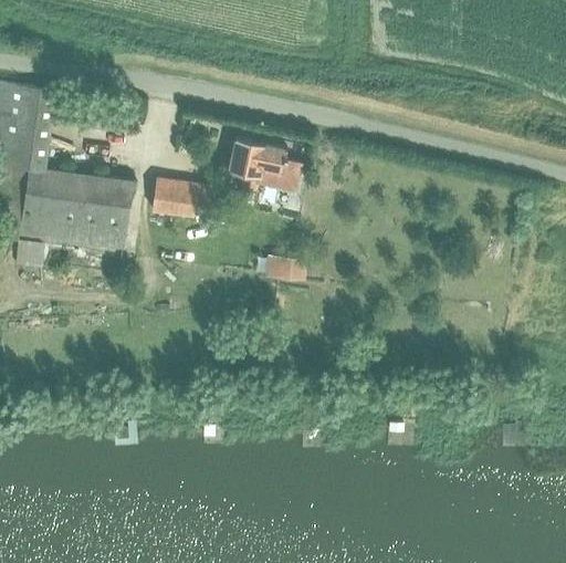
[(0,104),(16,105),(16,95),(34,96),(34,81),(0,79),(0,104)]
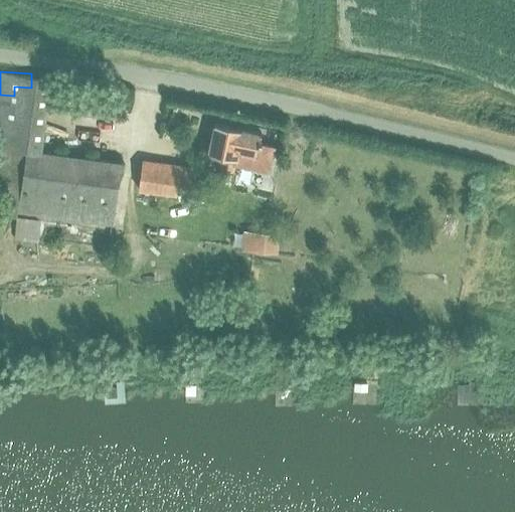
[(270,173),(274,150),(260,147),(262,136),(215,126),(208,157),(221,159),(218,173),(233,176),(235,166),(270,173)]
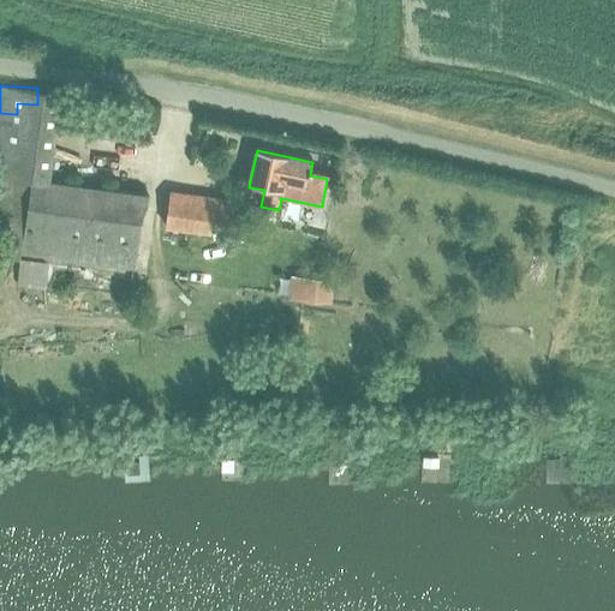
[(33,183),(22,255),(136,271),(147,198),(33,183)]
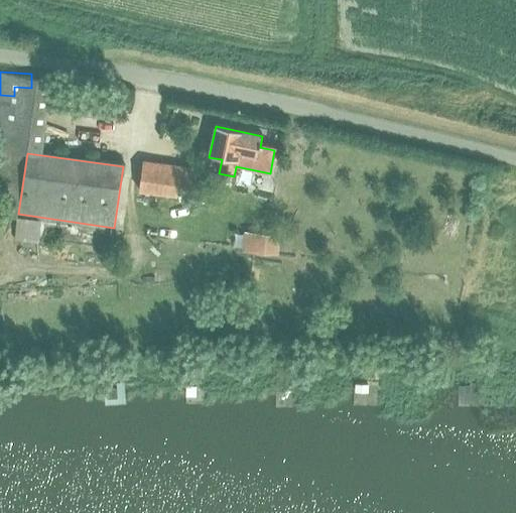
[(142,179),(140,194),(177,199),(179,184),(194,186),(196,172),(143,164),(142,179)]
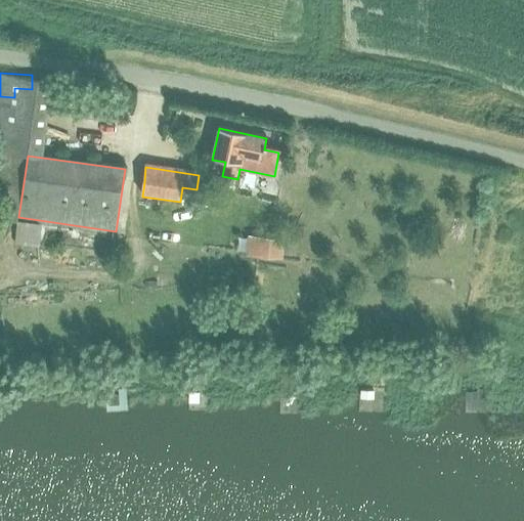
[(261,240),(259,258),(274,260),(276,242),(261,240)]
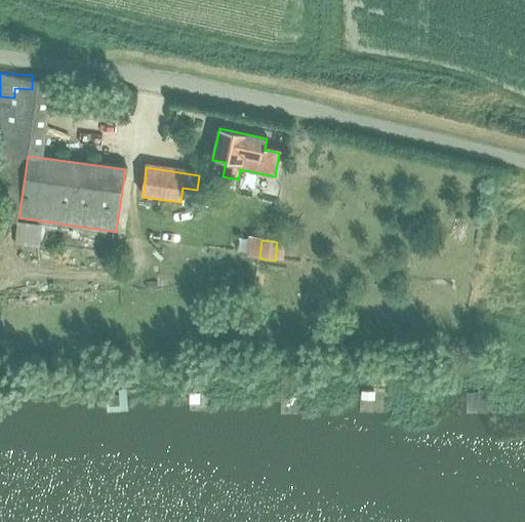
[(18,281),(21,292),(37,290),(35,278),(18,281)]
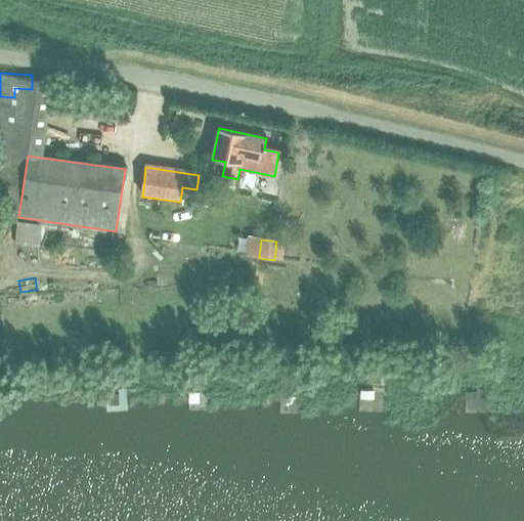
[(188,402),(198,402),(198,394),(188,394),(188,402)]
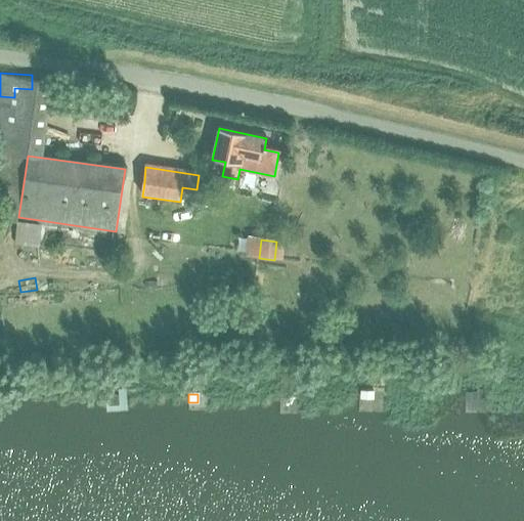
[(108,398),(108,407),(119,406),(119,397),(108,398)]
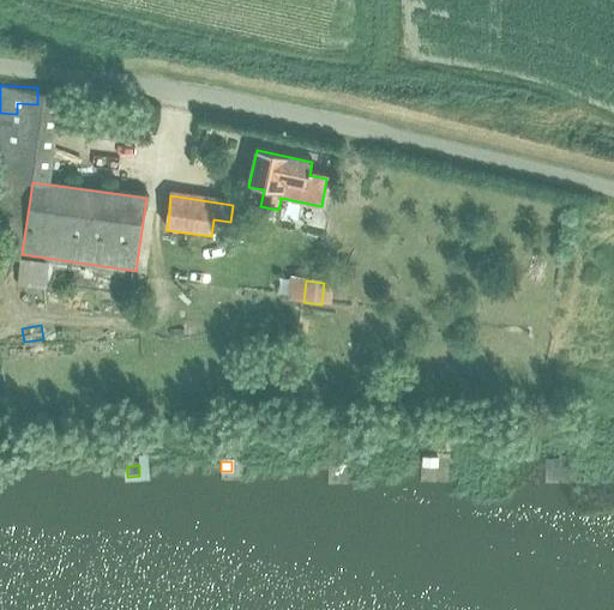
[(342,482),(342,471),(329,471),(329,482),(342,482)]
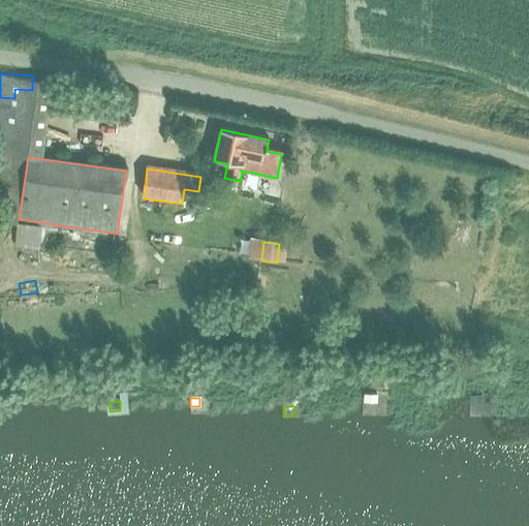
[(21,419),(11,420),(12,427),(22,426),(21,419)]
